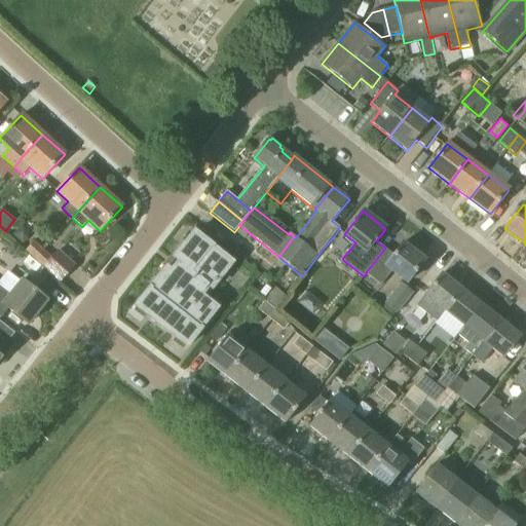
[(174,259),(175,259),(209,286),(212,289),(232,263),(213,248),(213,247),(194,232),(193,233),(195,235),(187,245),(185,243),(174,259)]
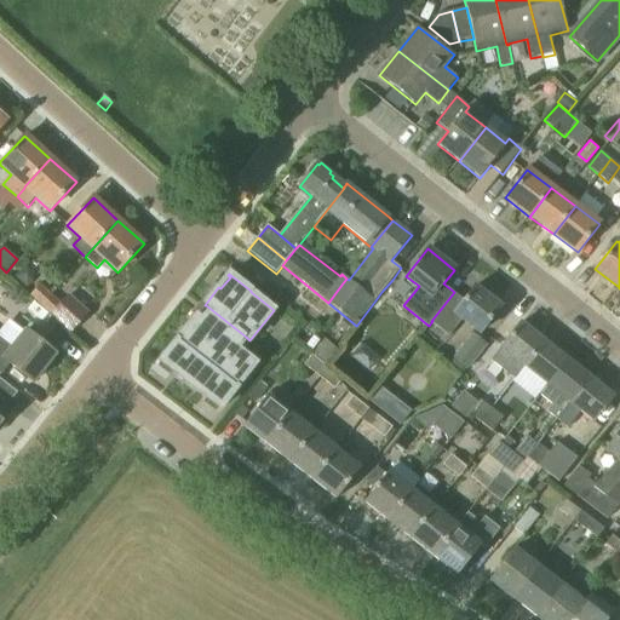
[(40,303),(41,304),(51,294),(39,283),(30,293),(40,303)]
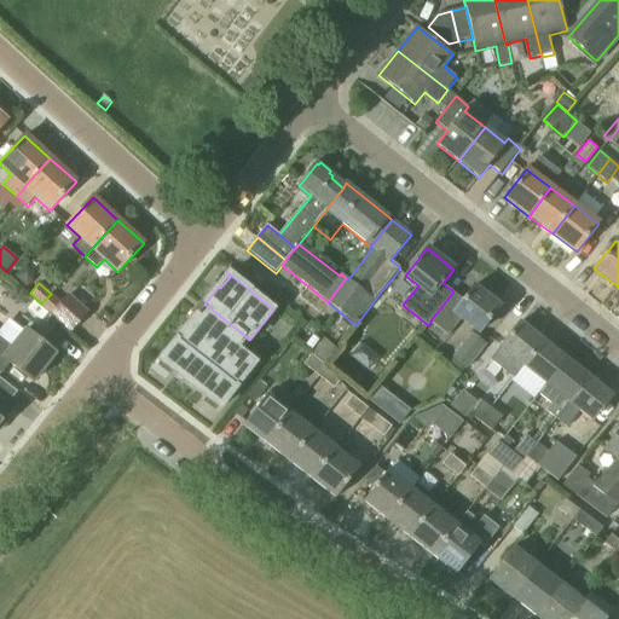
[(431,320),(432,320),(449,335),(461,320),(479,334),(501,306),(474,285),(463,300),(453,291),(431,320)]
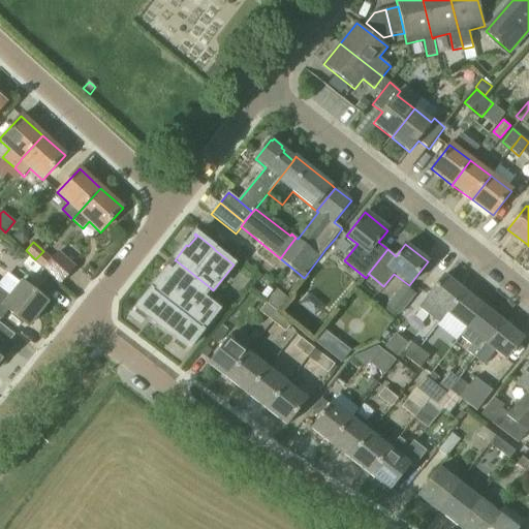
[(43,251),(35,259),(42,267),(51,257),(43,251)]
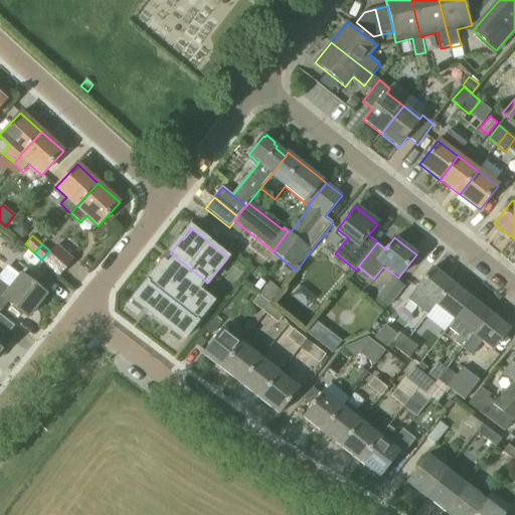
[(51,252),(43,263),(59,276),(72,260),(57,245),(51,252)]
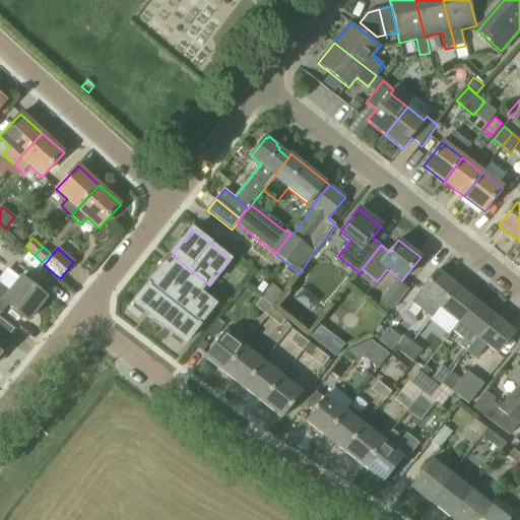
[(199,293),(206,282),(173,256),(165,266),(190,285),(199,293)]
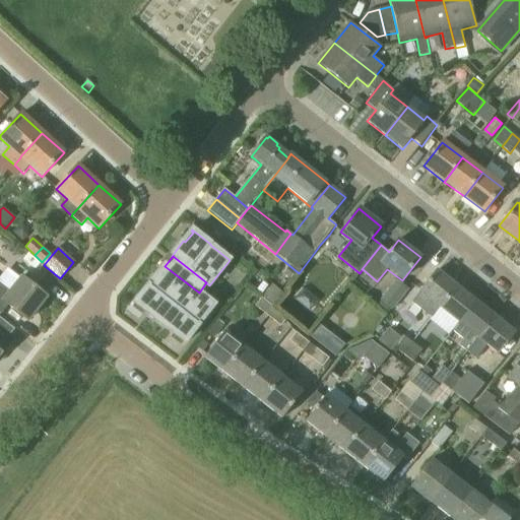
[(190,285),(165,266),(165,265),(149,285),(148,284),(134,303),(136,304),(137,303),(147,310),(145,312),(159,323),(190,285)]
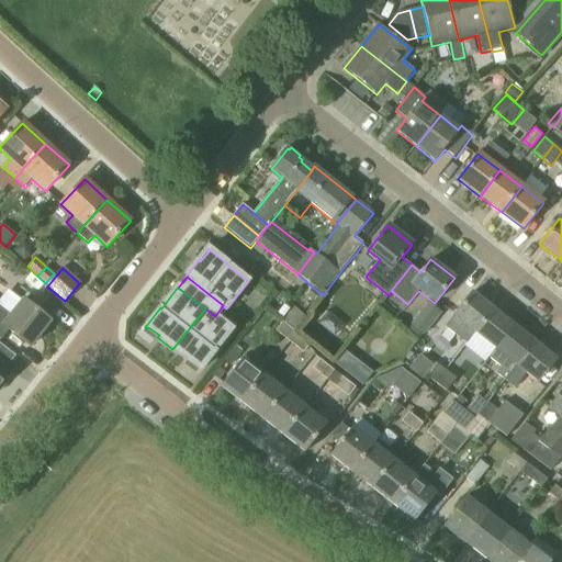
[(306,295),(313,301),(319,293),(313,288),(306,295)]
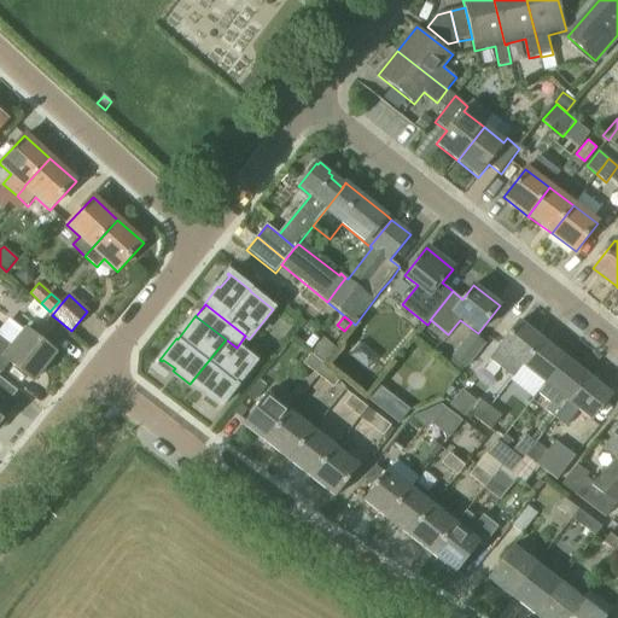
[(519,321),(488,360),(512,379),(516,375),(523,366),(542,340),(519,321)]
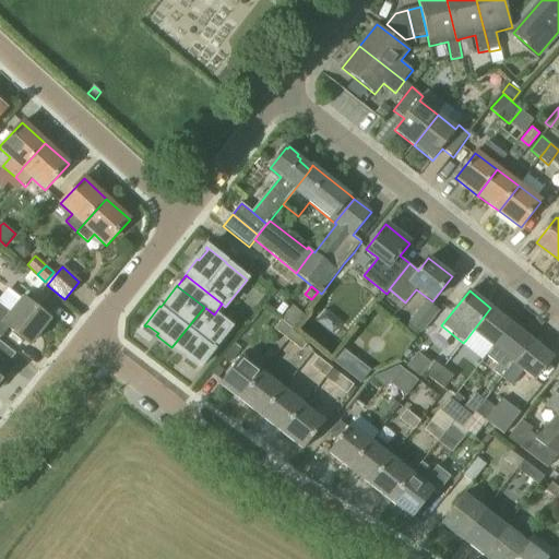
[(0,336),(1,339),(9,329),(30,345),(49,320),(23,299),(12,313),(0,304),(0,336)]
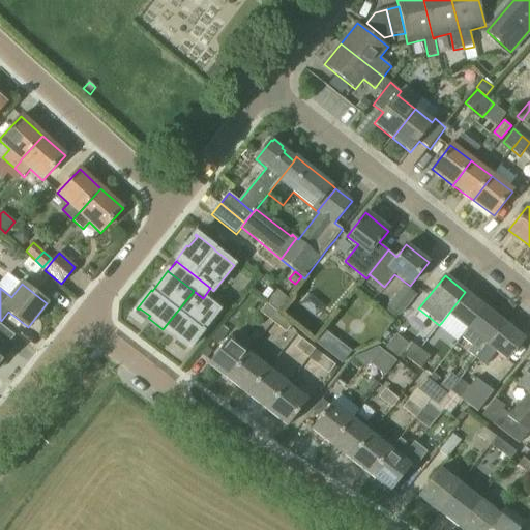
[(385,308),(396,318),(402,312),(415,295),(403,285),(385,308)]
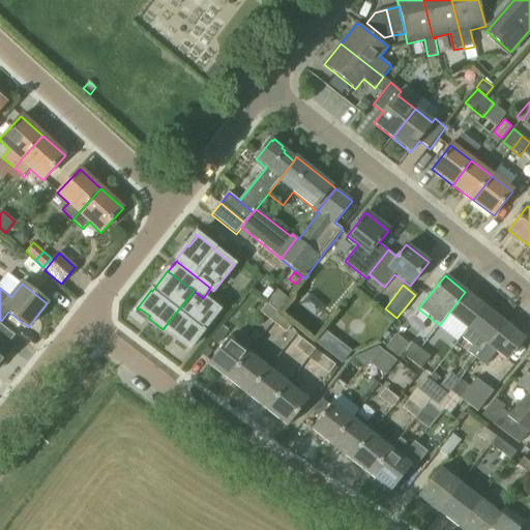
[(218,311),(203,298),(194,291),(163,329),(177,341),(179,339),(188,347),(187,349),(188,350),(203,331),(203,330),(218,311)]
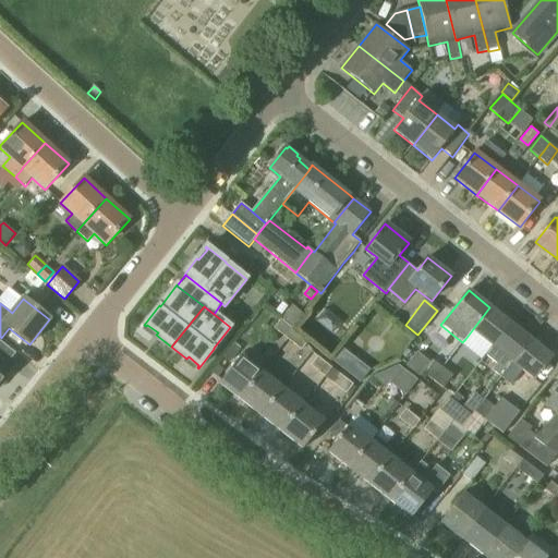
[(492,347),(510,324),(489,307),(472,330),(492,347)]
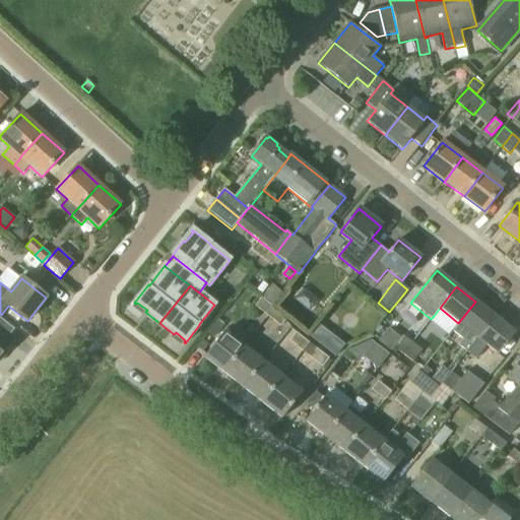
[(254,306),(268,317),(276,307),(262,296),(254,306)]
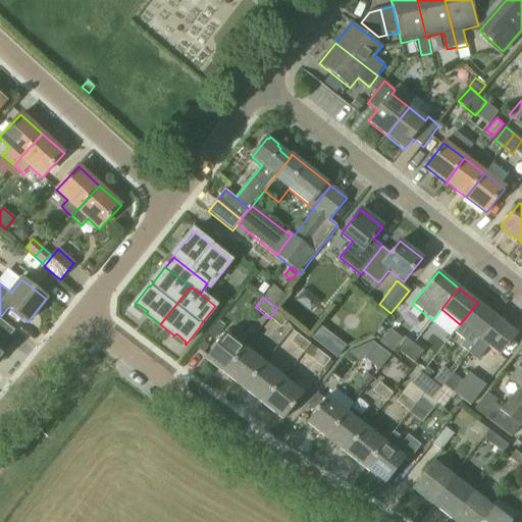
[(469,353),(497,318),(477,303),(460,324),(454,331),(465,341),(461,347),(469,353)]
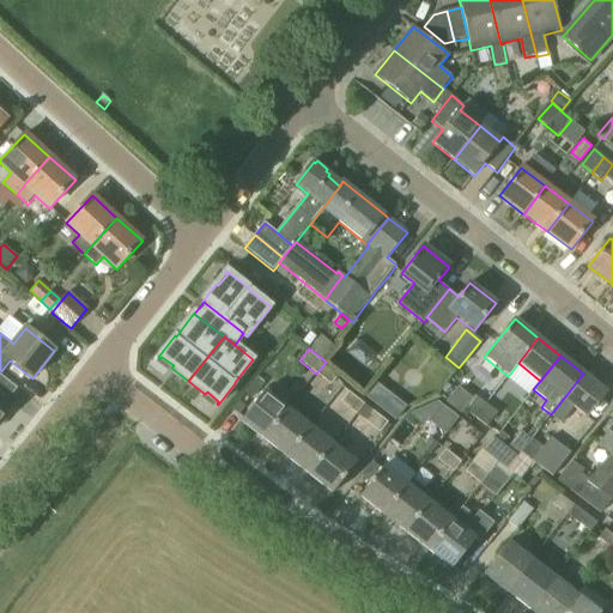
[(326,362),(316,374),(329,384),(339,372),(326,362)]
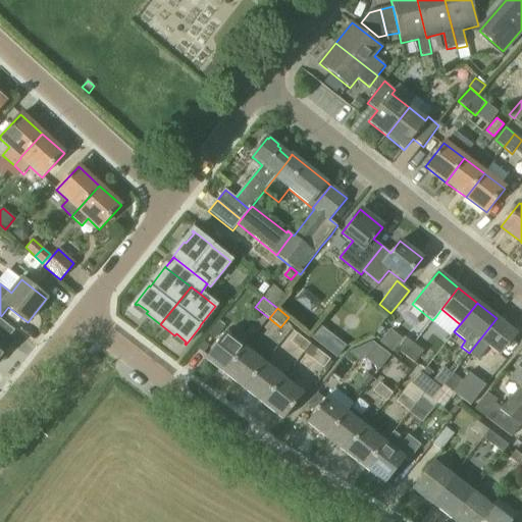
[(7,341),(15,330),(0,318),(0,363),(5,357),(3,353),(11,344),(7,341)]
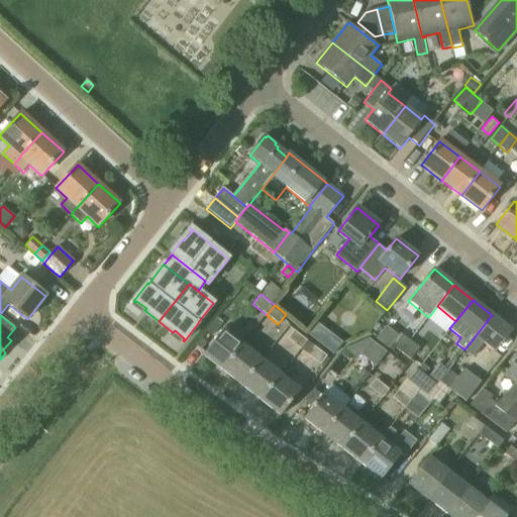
[(492,315),(464,349),(474,357),(484,343),(494,351),(511,330),(492,315)]
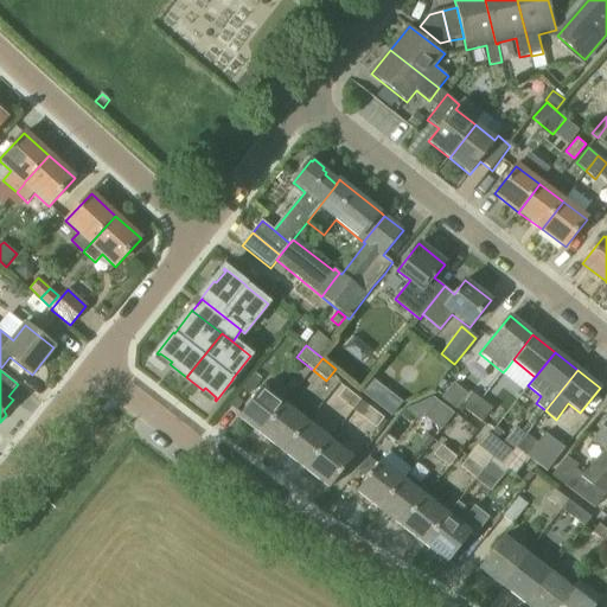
[(261,435),(285,406),(262,388),(238,417),(261,435)]
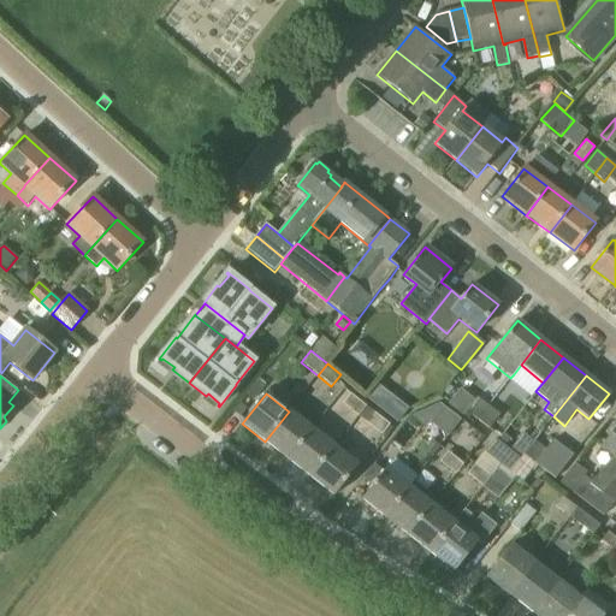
[(343,403),(357,415),(365,407),(350,395),(343,403)]
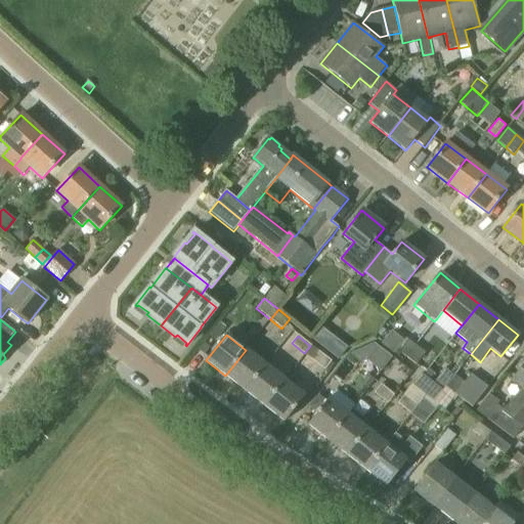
[(397,349),(406,356),(416,344),(406,337),(397,349)]
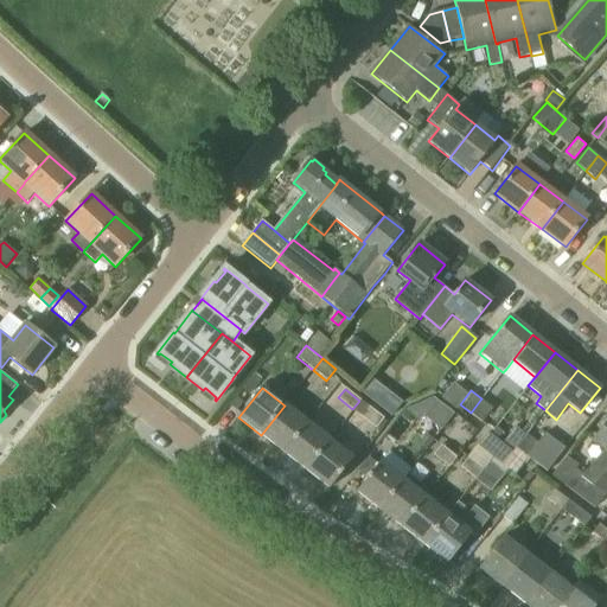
[(440,401),(434,397),(404,410),(417,421),(427,417),(440,401)]
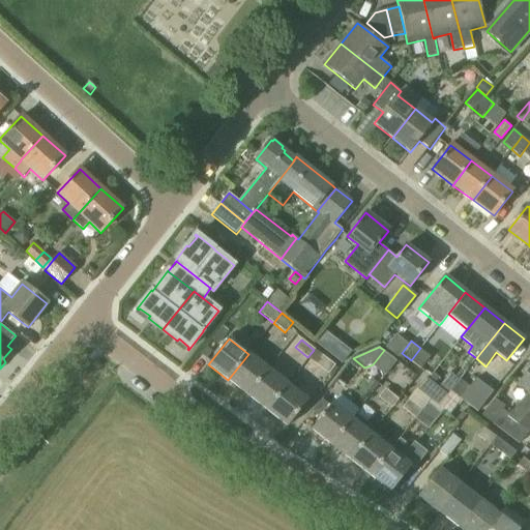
[(420,348),(411,360),(420,367),(430,355),(420,348)]
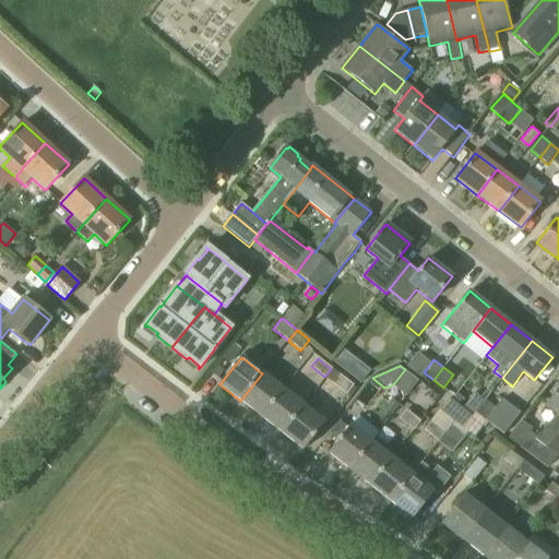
[(261,417),(283,390),(262,373),(240,401),(261,417)]
